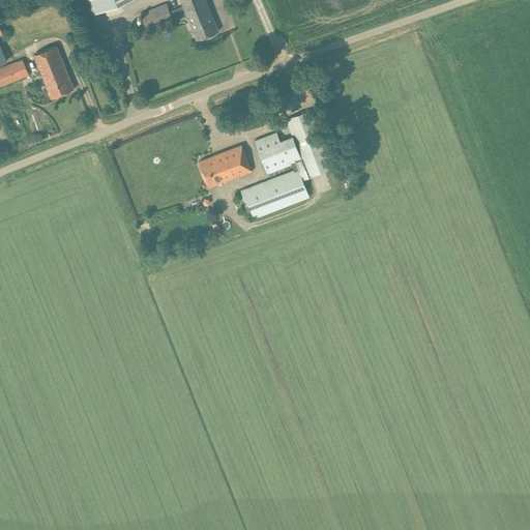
[(88,0),(93,12),(124,0),(88,0)]
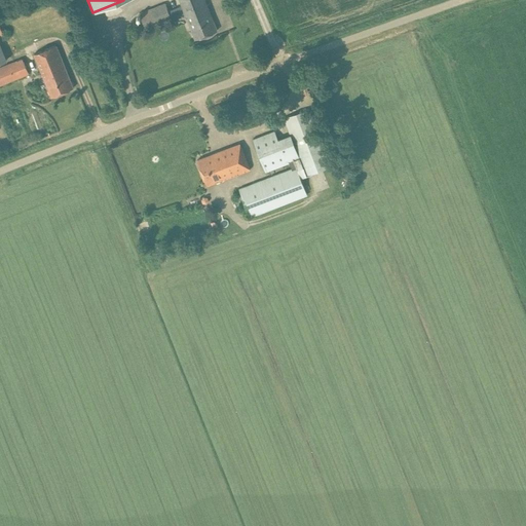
[(204,0),(179,0),(195,39),(217,31),(204,0)]
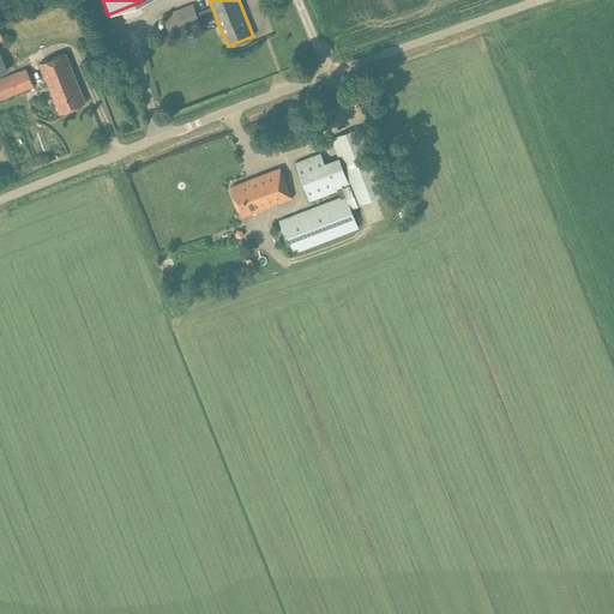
[(163,16),(169,34),(200,22),(193,4),(163,16)]
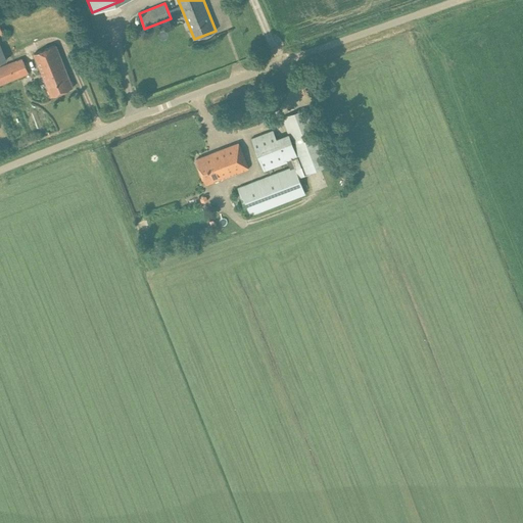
[(55,45),(34,53),(51,96),(73,87),(55,45)]
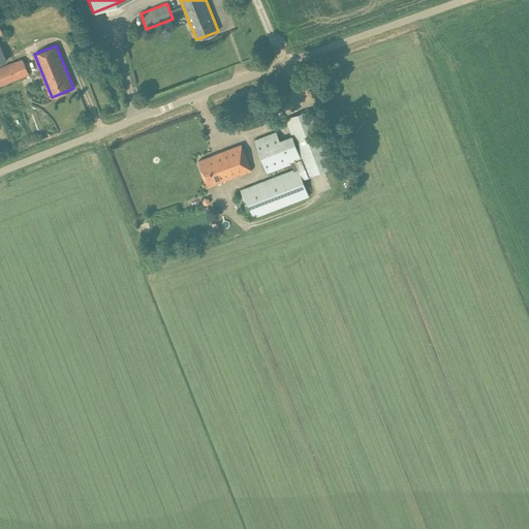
[(0,85),(29,74),(23,59),(0,67),(0,85)]
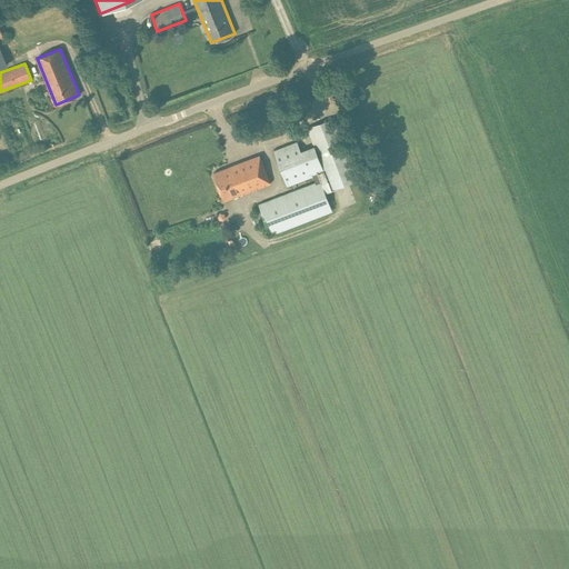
[(315,146),(301,151),(311,177),(312,177),(325,172),(331,190),(358,180),(335,117),(307,128),(315,146)]
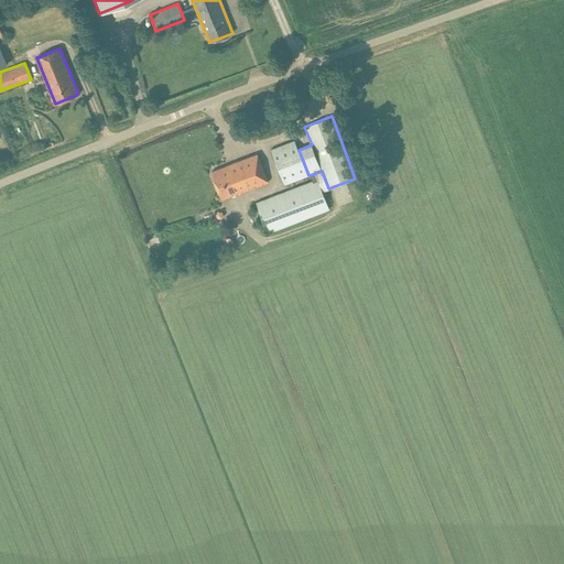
[(294,140),(271,149),(284,185),(308,175),(299,150),(294,140)]
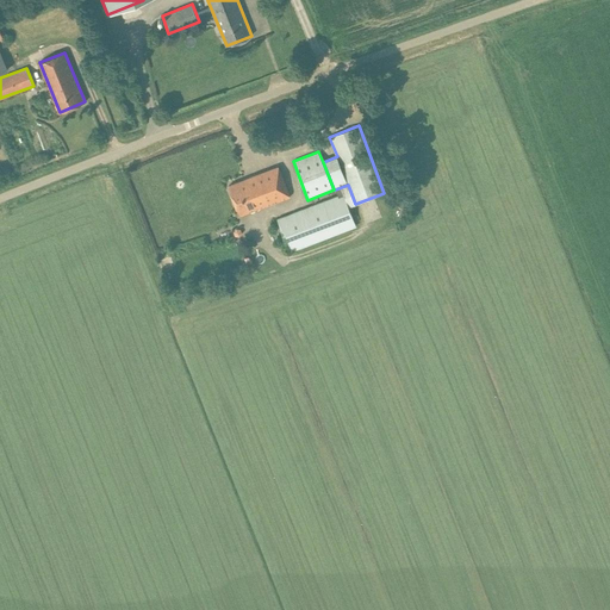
[(279,167),(229,185),(240,216),(290,197),(279,167)]
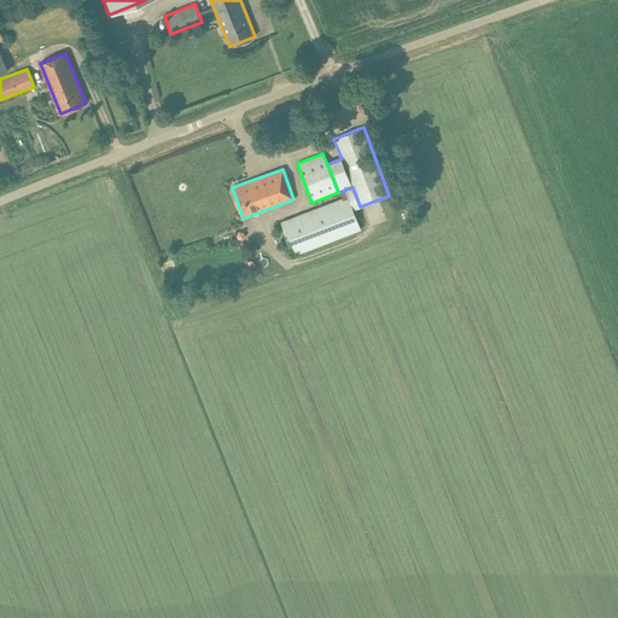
[(314,209),(280,222),(293,255),(361,229),(353,209),(360,207),(353,187),(339,192),(342,198),(314,209)]
